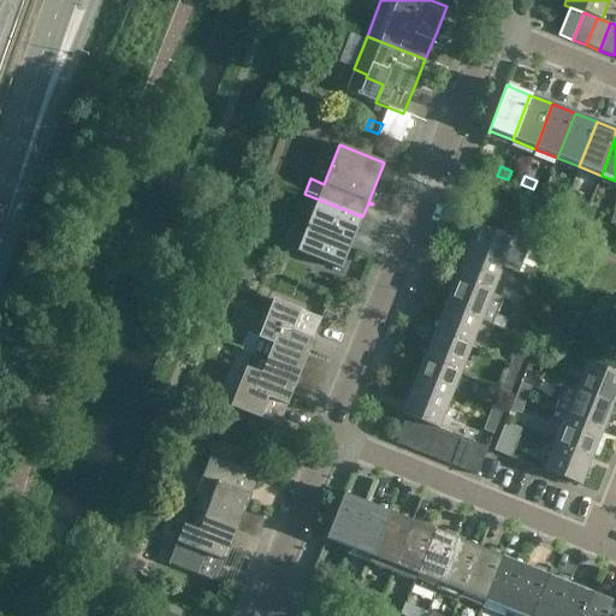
[(573,191),(569,201),(582,206),(586,196),(573,191)]
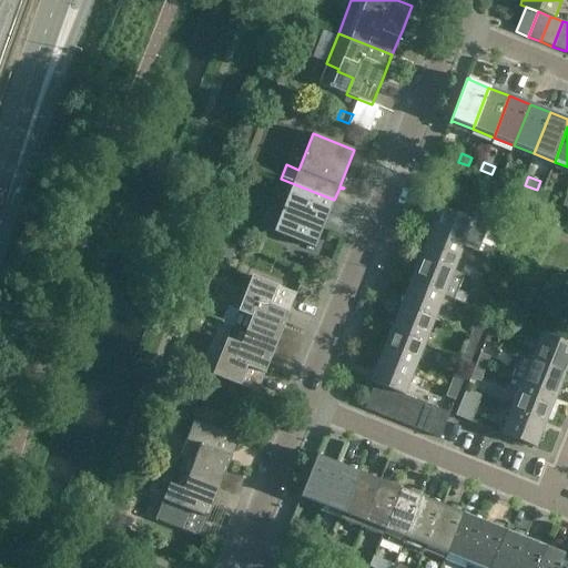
[(333,214),(334,213),(330,211),(334,200),(281,179),(275,191),(287,196),(273,232),(315,249),(330,212),(333,214)]
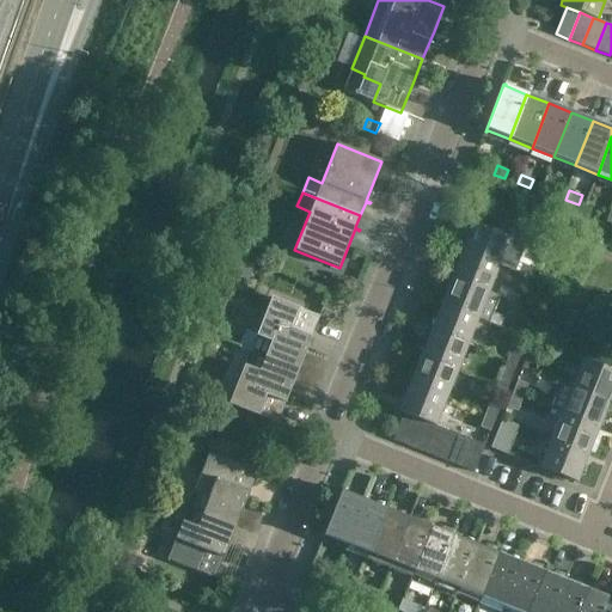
[(519,237),(526,220),(501,210),(494,226),(519,237)]
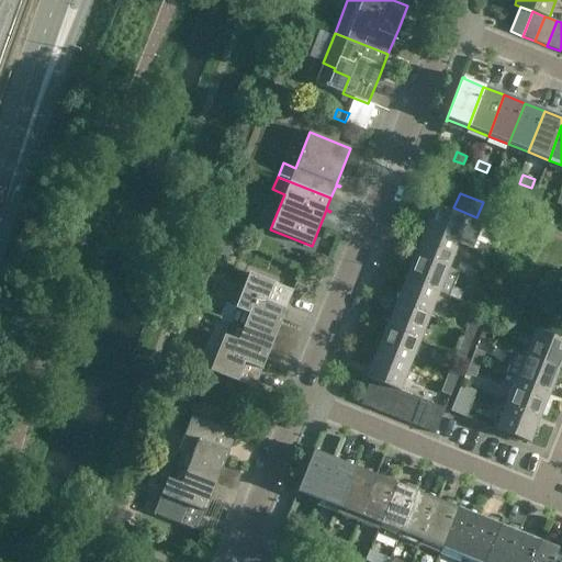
[(435,205),(425,231),(458,243),(468,218),(435,205)]
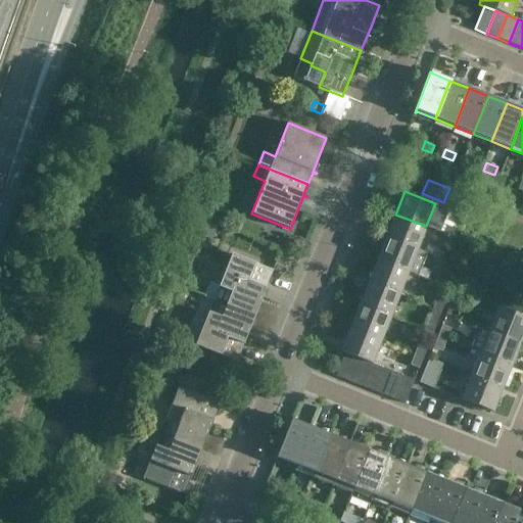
[(417,249),(426,226),(395,215),(386,237),(417,249)]
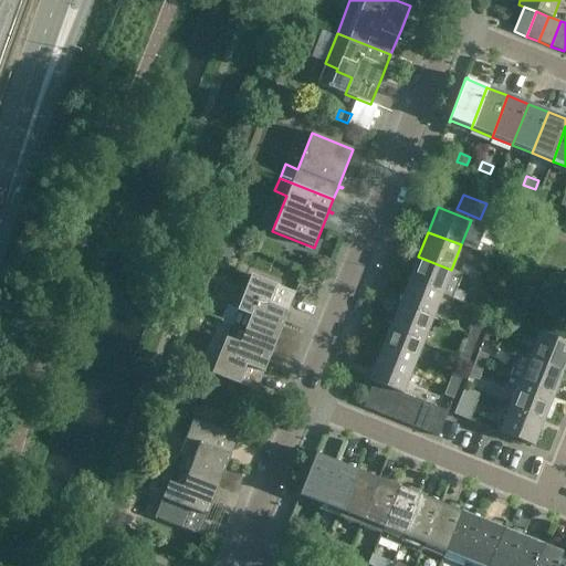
[(223,241),(217,259),(228,263),(236,245),(223,241)]
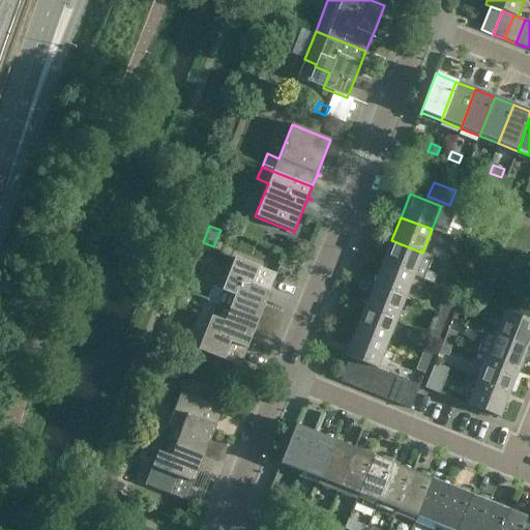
[(413,275),(422,253),(391,240),(382,264),(413,275)]
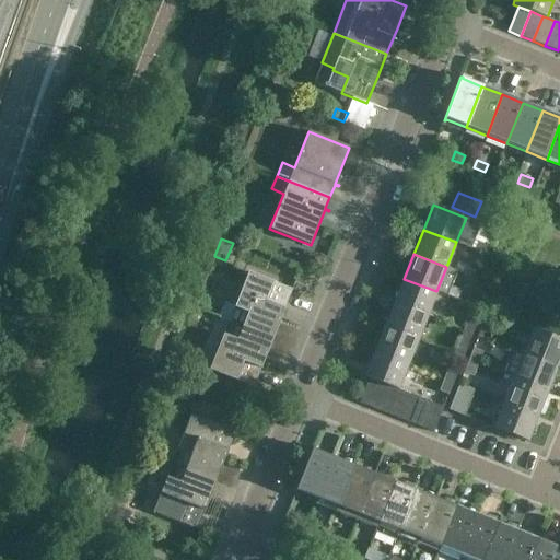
[(455,269),(467,275),(470,266),(459,260),(455,269)]
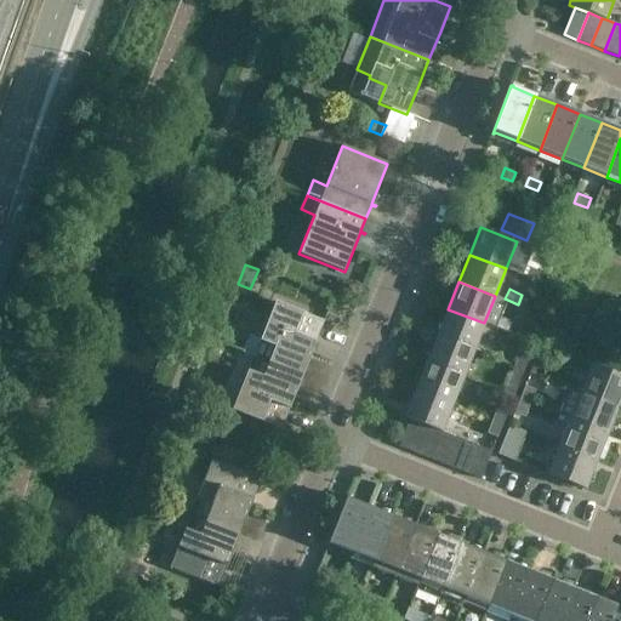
[(268,345),(262,359),(303,375),(315,342),(312,341),(313,337),(314,339),(317,331),(314,330),(318,320),(324,323),(324,322),(275,302),(274,305),(278,306),(265,341),(261,339),(260,341),(268,345)]
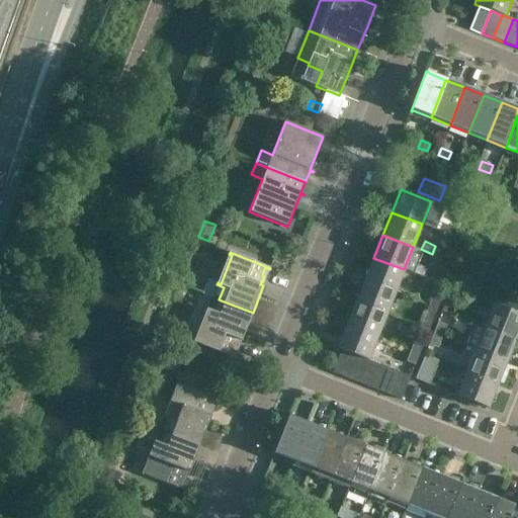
[(396,292),(404,269),(373,258),(364,280),(396,292)]
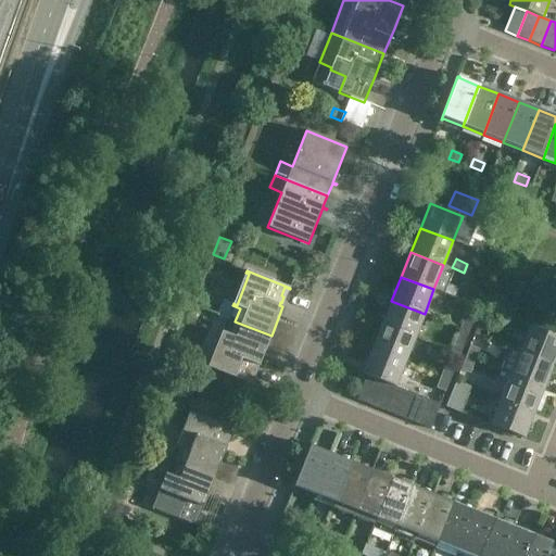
[(442,292),(454,297),(458,288),(446,283),(442,292)]
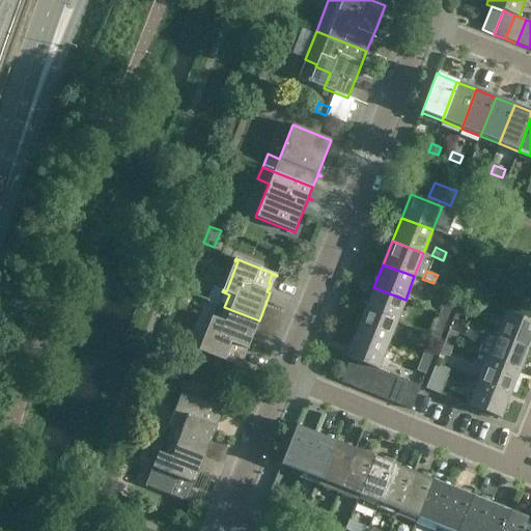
[(396,323),(406,300),(373,287),(365,310),(396,323)]
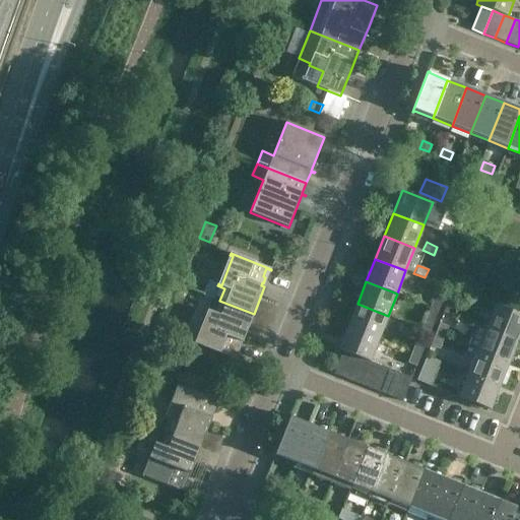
[(457,304),(462,293),(454,288),(449,300),(457,304)]
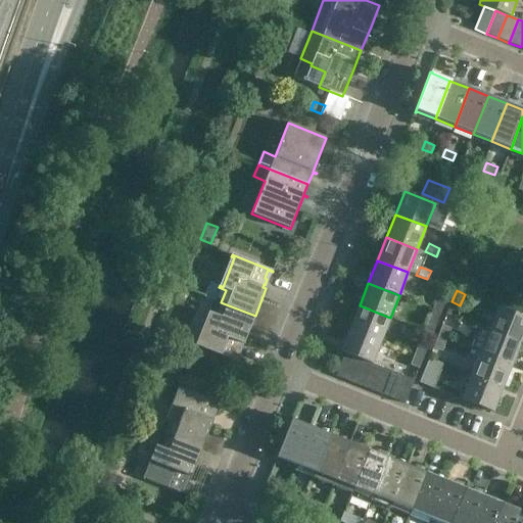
[(445,300),(444,300),(437,297),(433,308),(441,312),(445,300)]
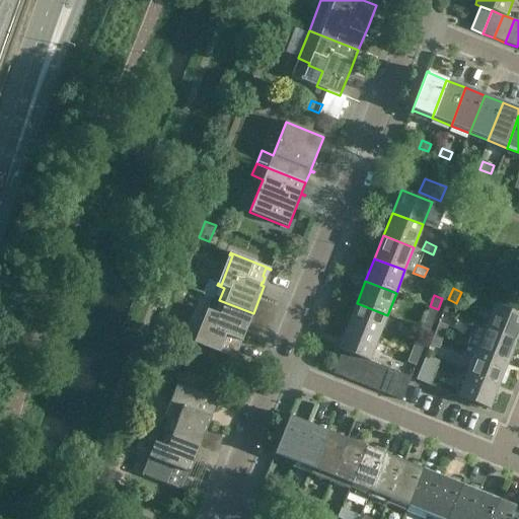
[(241,342),(253,313),(219,300),(215,298),(210,311),(207,310),(207,312),(210,313),(198,343),(195,341),(194,343),(235,359),(235,358),(230,356),(233,349),(236,350),(238,343),(237,343),(238,341),(241,342)]
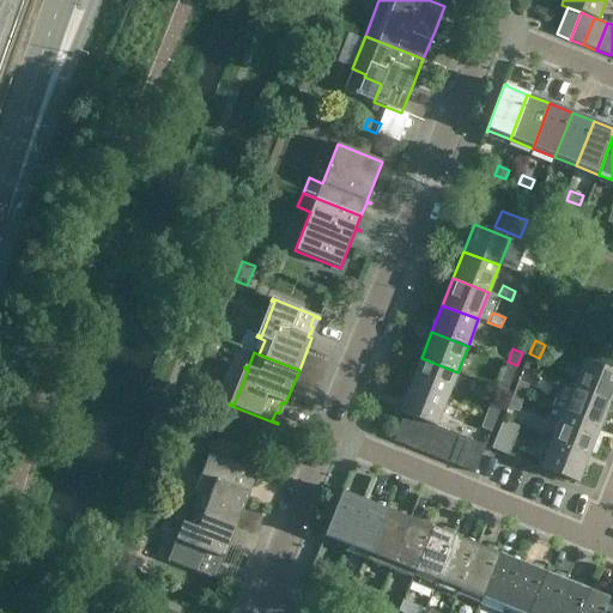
[(447,399),(457,372),(422,358),(411,384),(447,399)]
